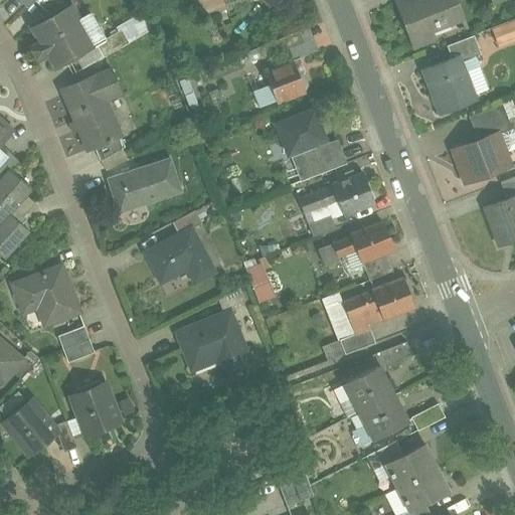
[(70,0),(69,0),(31,22),(57,68),(98,45),(70,0)]
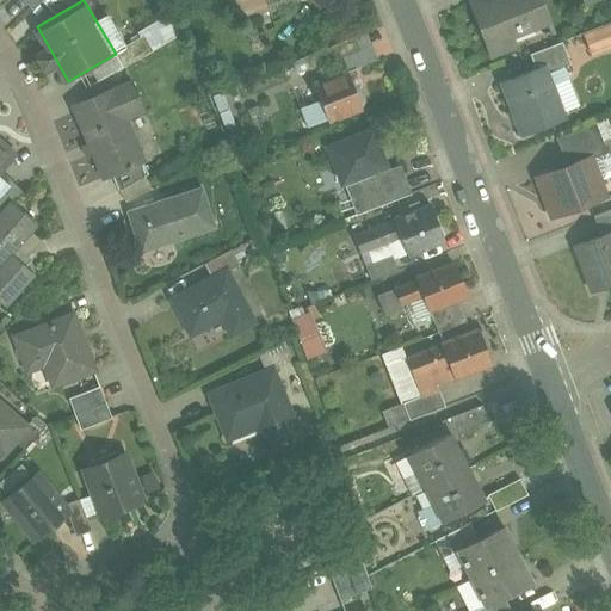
[(267,0),(230,0),(235,10),(242,7),(247,20),(271,11),(267,0)]
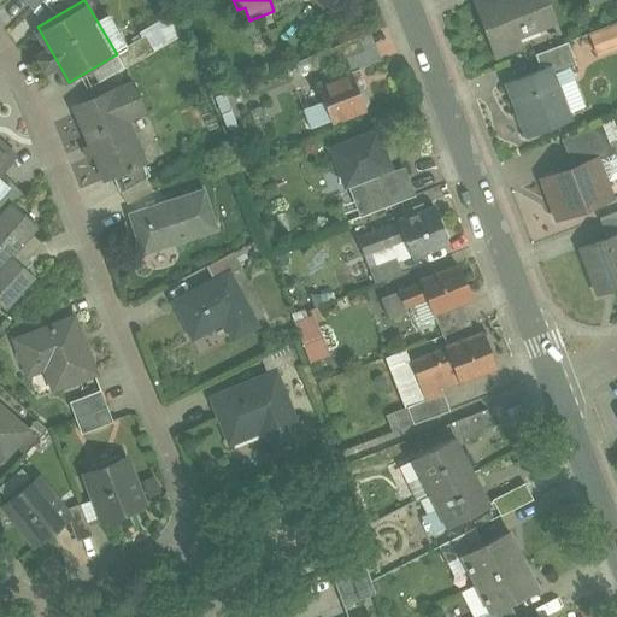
[(475,0),(497,54),(521,45),(517,33),(554,18),(547,0),(475,0)]
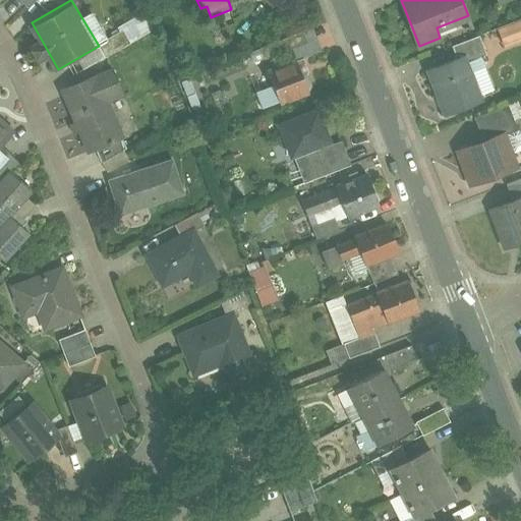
[(520,18),(498,29),(505,46),(520,39),(520,18)]
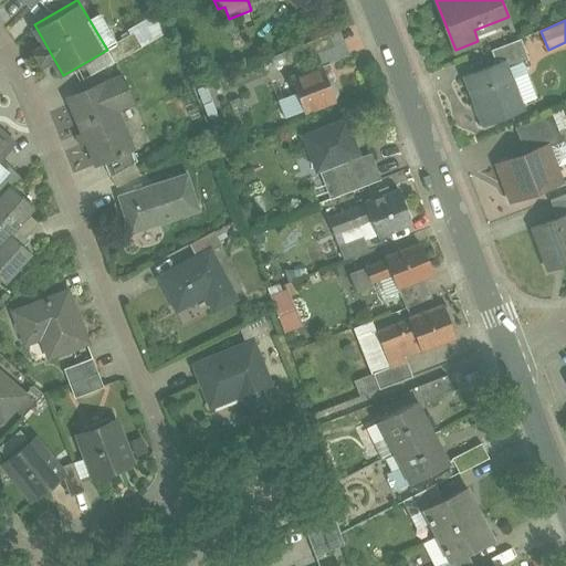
[(135,32),(109,46),(117,61),(144,45),(135,32)]
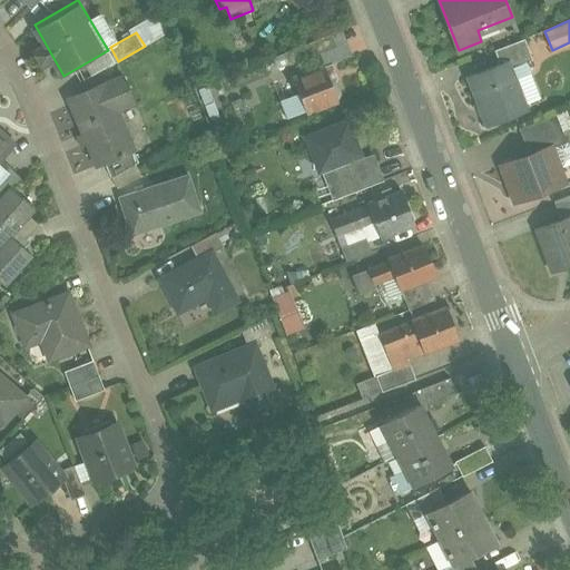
[(334,35),(286,52),(291,65),(338,47),(334,35)]
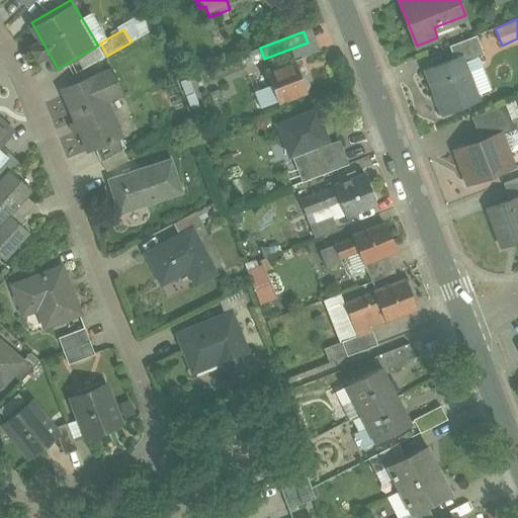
[(478,35),(452,46),(457,59),(463,56),(466,62),(486,55),(478,35)]
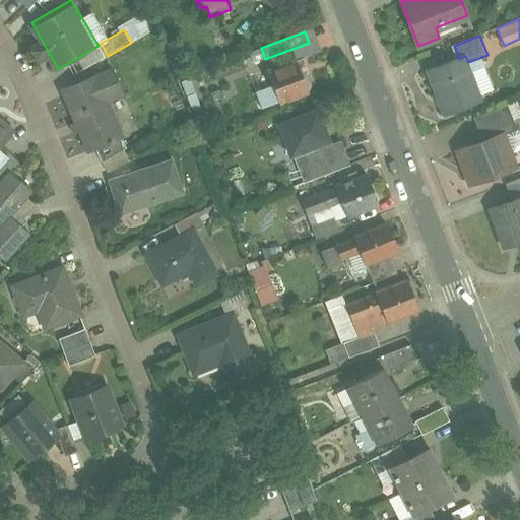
[(459,59),(428,70),(445,115),(482,101),(468,62),(465,56),(459,59)]
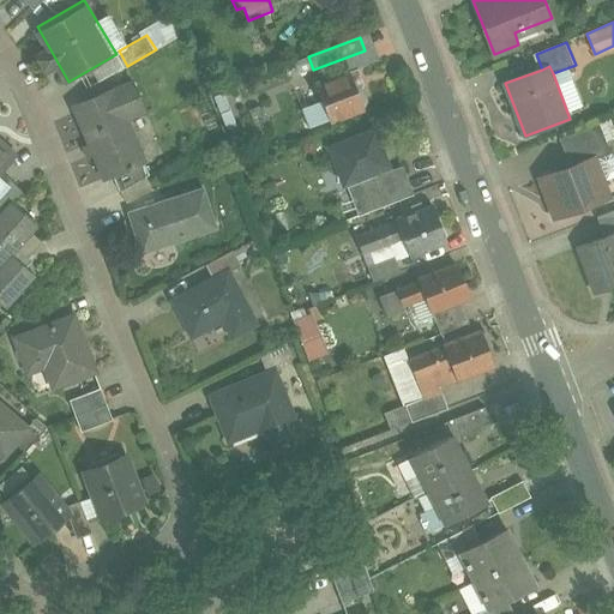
[(350,72),(318,84),(332,121),(365,108),(367,102),(363,90),(357,88),(350,72)]
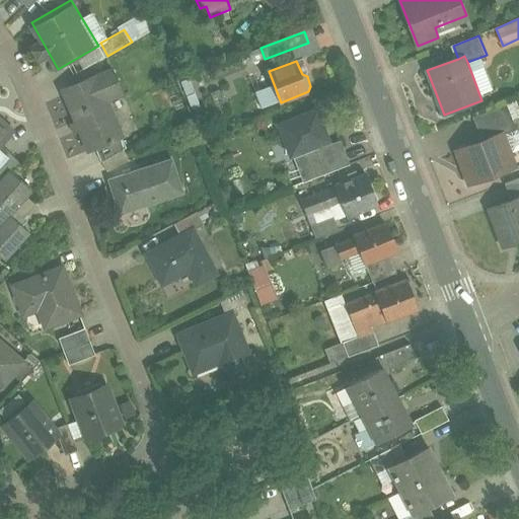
[(115,70),(82,83),(84,86),(66,94),(89,150),(97,147),(122,137),(106,99),(124,92),(115,70)]
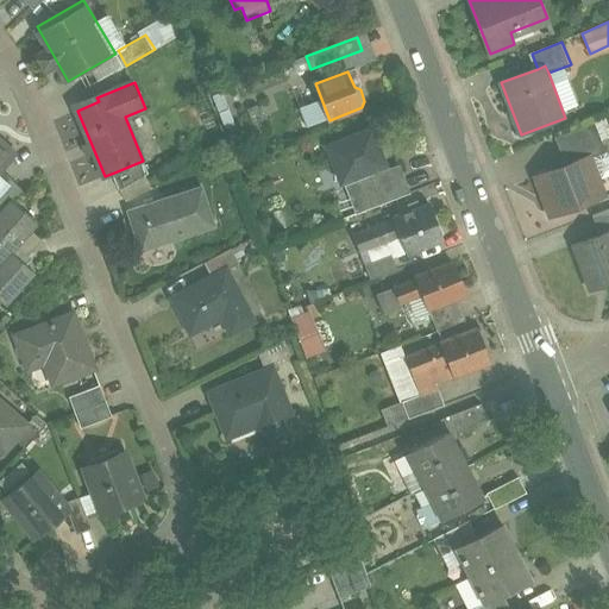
[(595,123),(556,137),(566,165),(589,157),(590,158),(607,152),(595,123)]
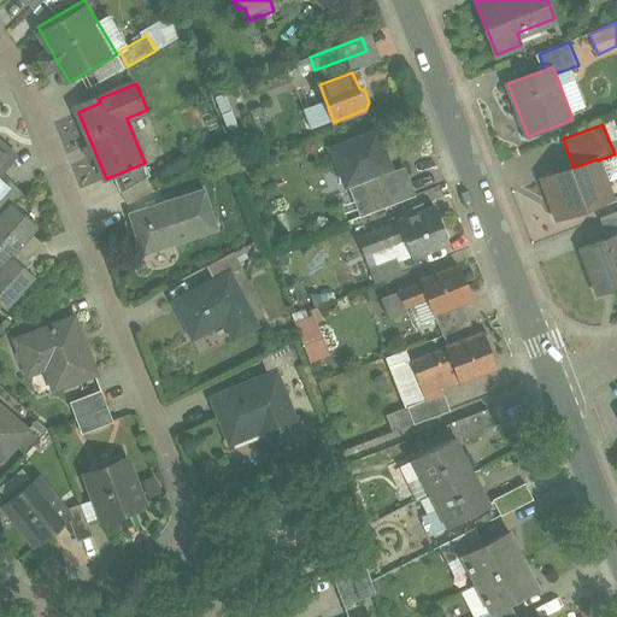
[(376,133),(338,147),(344,160),(340,162),(347,182),(389,166),(382,150),(383,148),(385,146),(381,137),(378,135),(377,136),(376,133)]
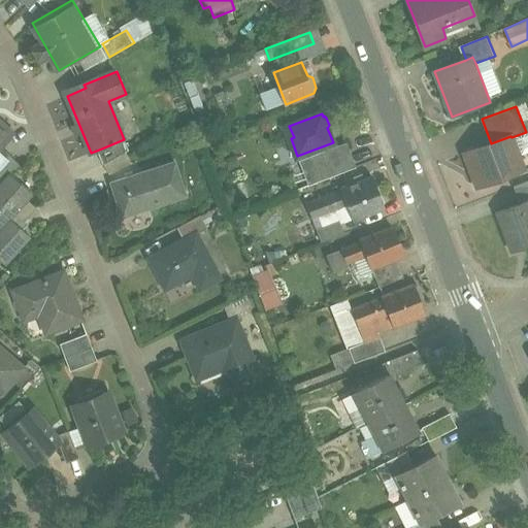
[(0,150),(1,150),(12,136),(1,126),(0,127),(0,150)]
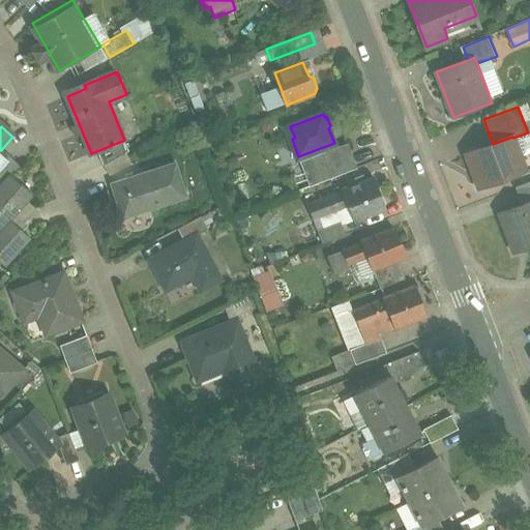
[(493,144),(468,153),(480,187),(526,171),(513,138),(512,137),(493,144)]
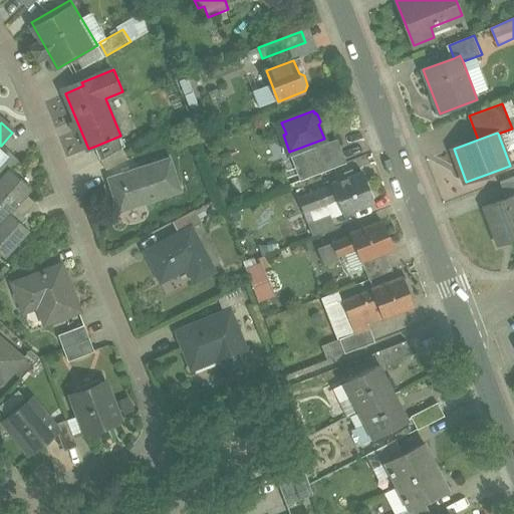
[(120,136),(96,146),(101,159),(122,148),(124,146),(120,136)]
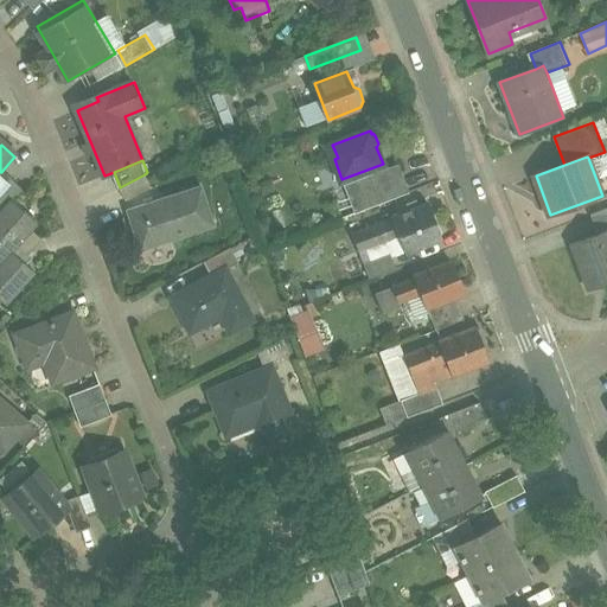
[(394,167),(358,181),(369,209),(404,196),(394,167)]
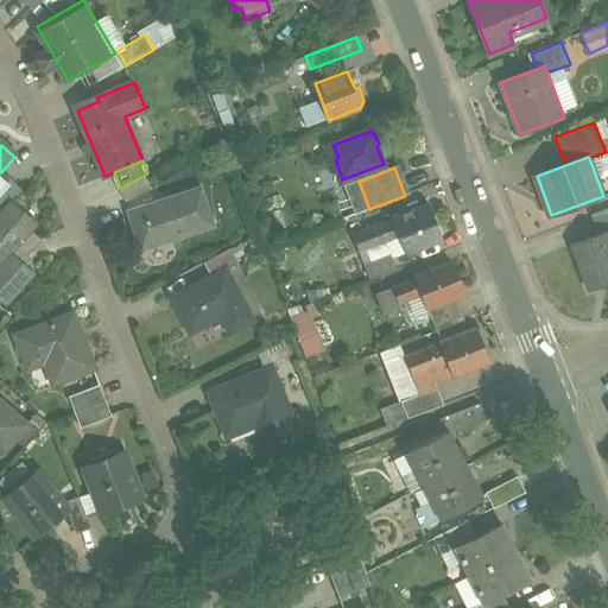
[(0,191),(10,181),(1,172),(0,172),(0,191)]
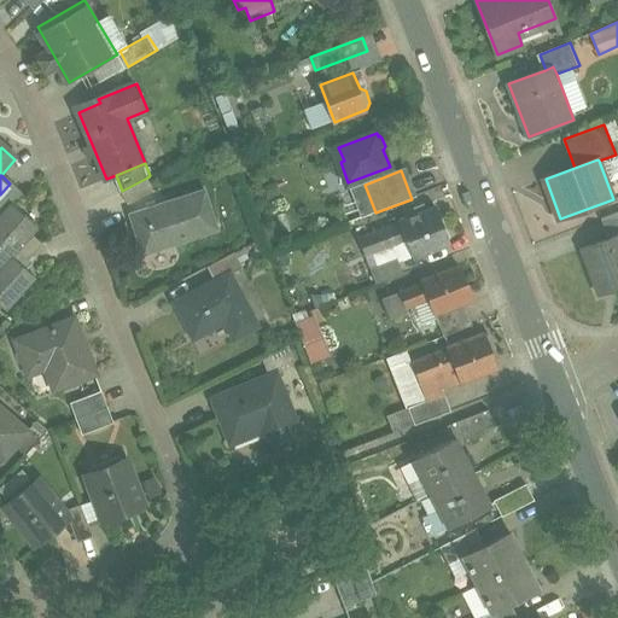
[(147,178),(122,191),(129,204),(153,191),(147,178)]
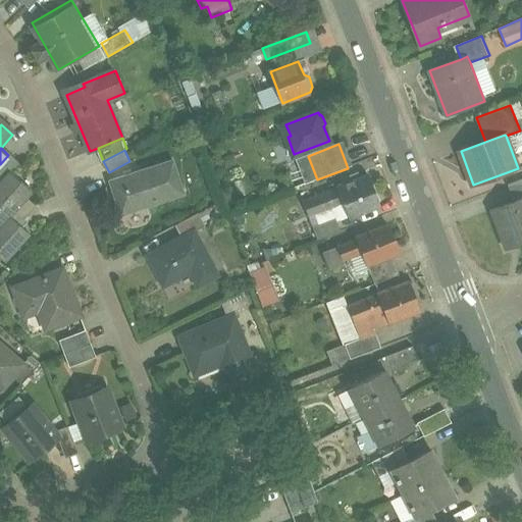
[(8,155),(0,164),(0,181),(9,172),(10,173),(18,164),(8,155)]
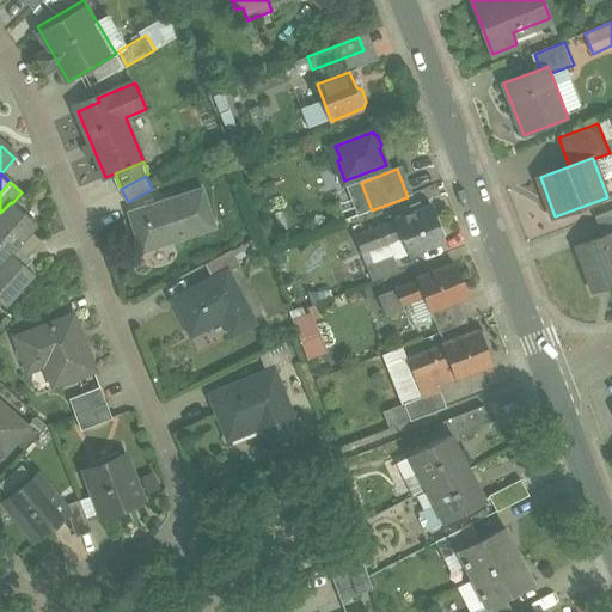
[(203,187),(128,212),(142,252),(218,227),(203,187)]
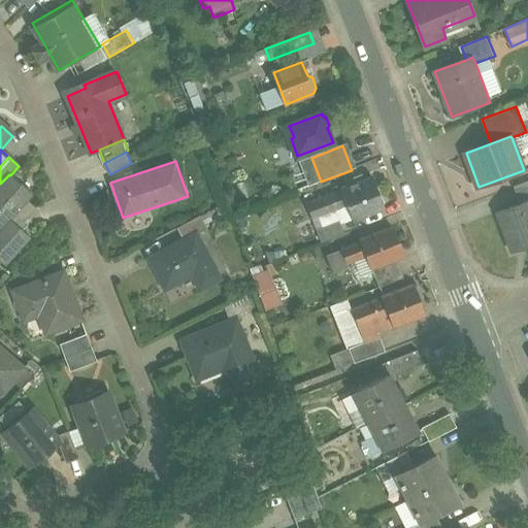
[(0,184),(0,259),(4,264),(29,236),(19,227),(35,209),(26,201),(32,195),(10,175),(9,174),(0,184)]
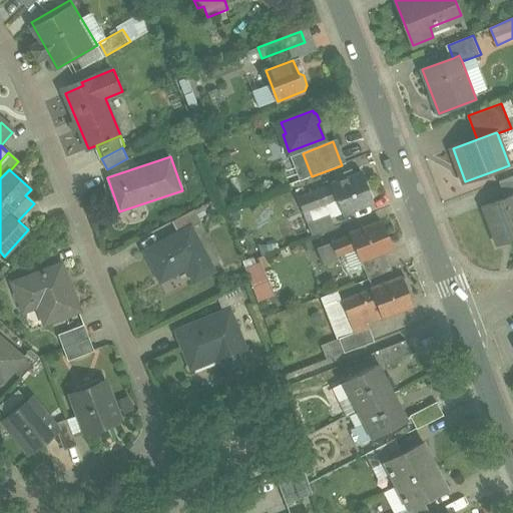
[(350,171),(338,175),(340,181),(352,176),(350,171)]
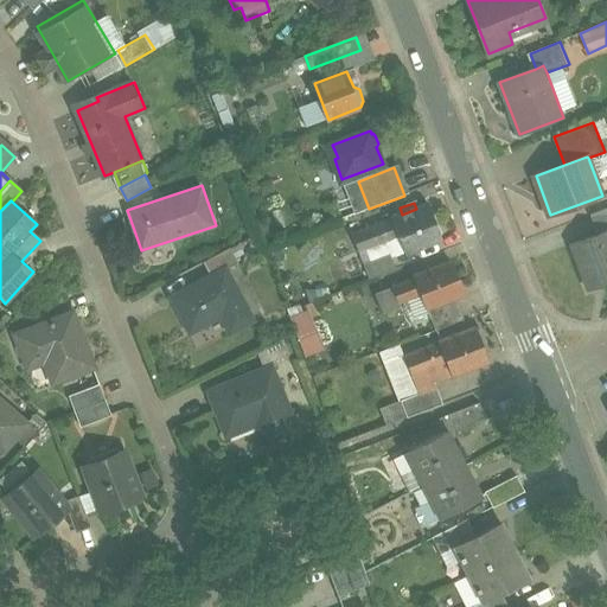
[(402,215),(393,218),(400,236),(407,254),(443,240),(429,204),(416,209),(402,215)]
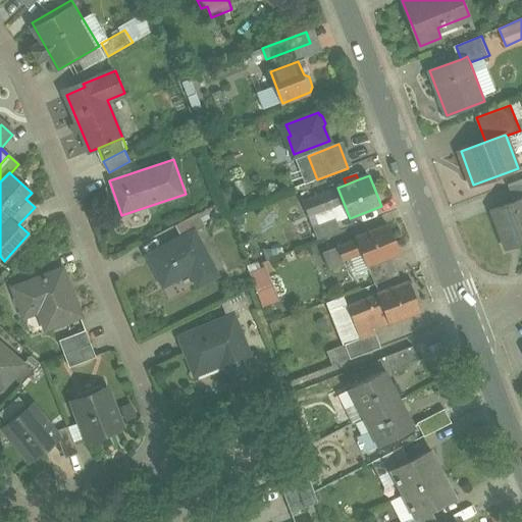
[(521,178),(509,185),(516,203),(521,201),(521,178)]
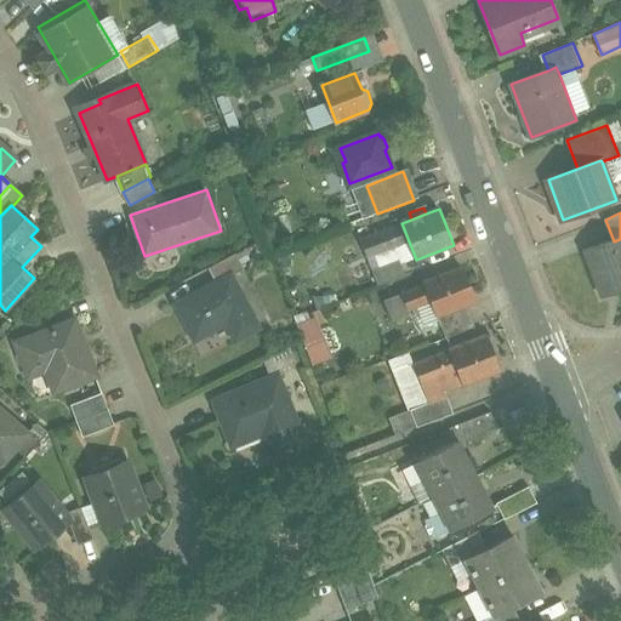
[(402,223),(362,239),(368,257),(409,241),(402,223)]
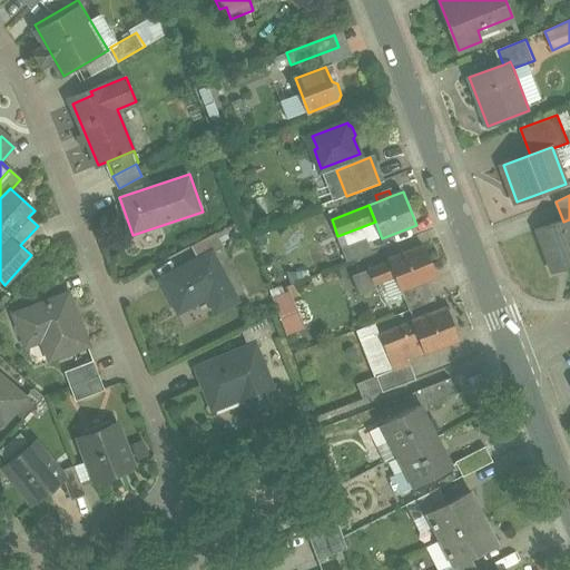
[(569,219),(563,222),(539,232),(553,271),(569,264),(569,219)]
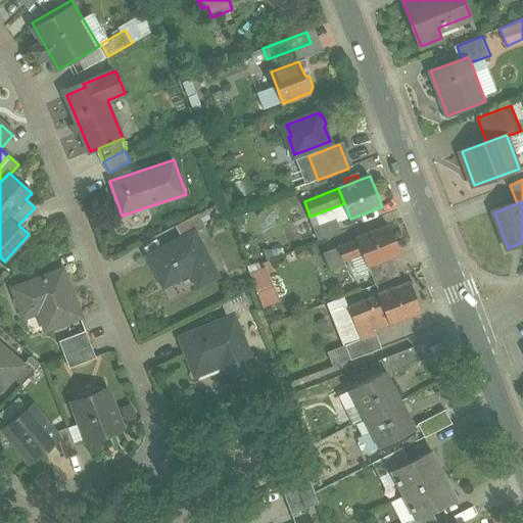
[(199,212),(176,225),(183,237),(195,231),(196,232),(206,227),(199,212)]
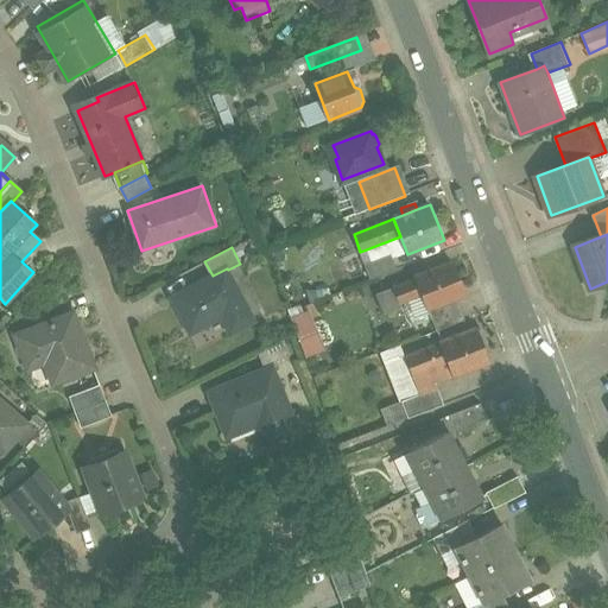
[(392,254),(365,265),(371,280),(398,270),(392,254)]
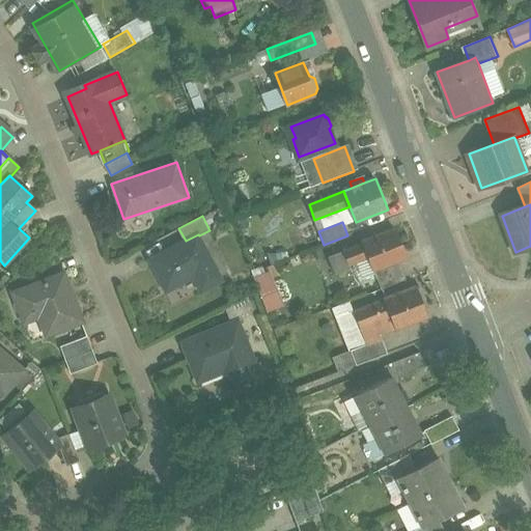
[(395,228),(363,241),(364,243),(369,257),(374,271),(399,260),(407,258),(395,228)]
